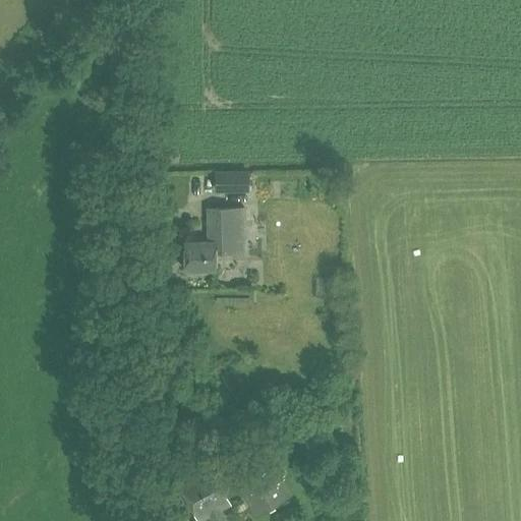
[(215,171),(216,192),(250,190),(250,170),(215,171)]
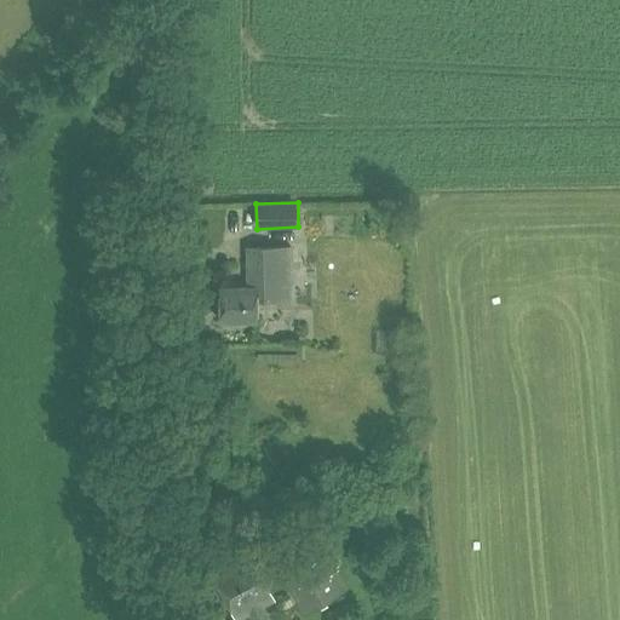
[(220,287),(220,321),(258,321),(257,300),(280,300),(280,247),(247,247),(248,287),(220,287)]
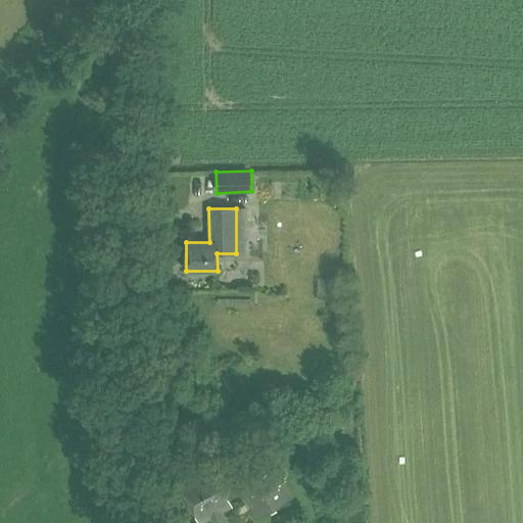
[(229,390),(222,374),(210,379),(218,394),(229,390)]
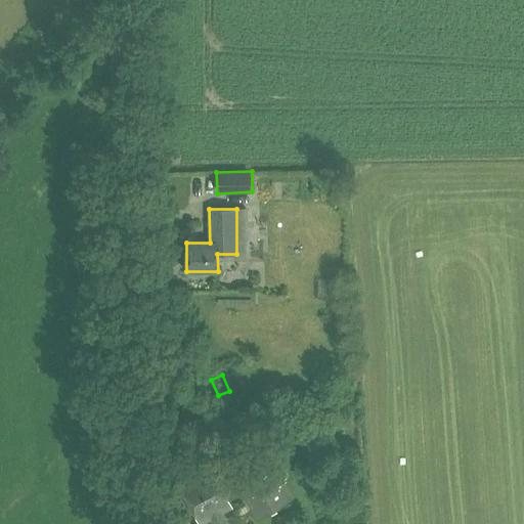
[(242,478),(261,513),(282,500),(264,466),(242,478)]
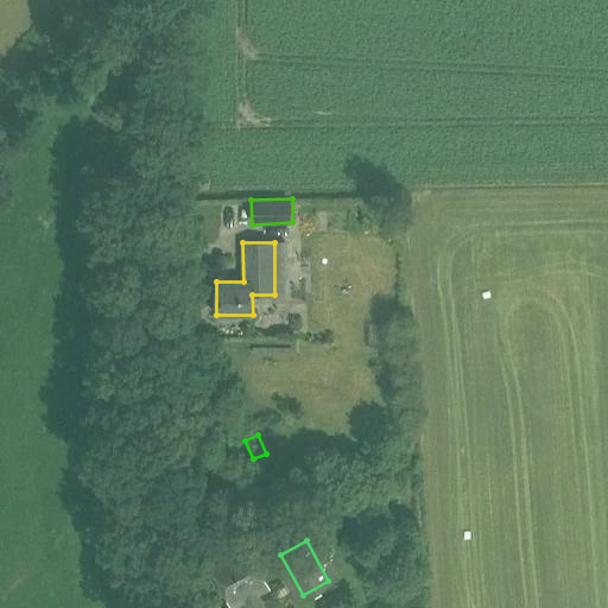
[(263,607),(255,595),(270,588),(245,543),(208,563),(232,607),(240,603),(241,607),(263,607)]
